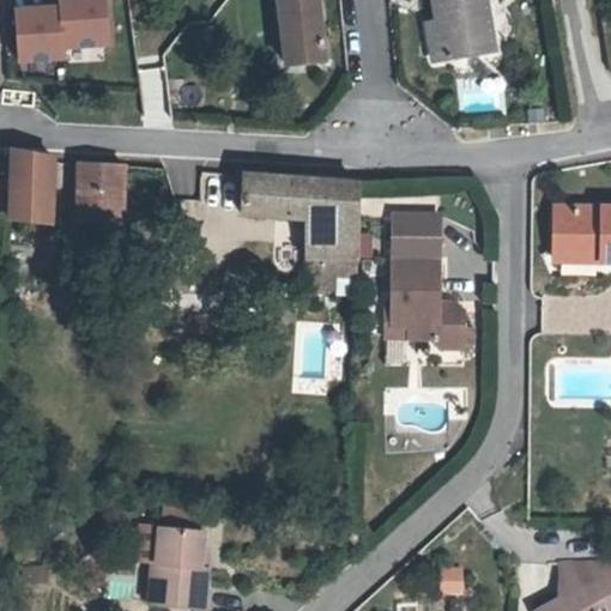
[(62,0),(64,4),(66,43),(110,41),(107,0),(62,0)]
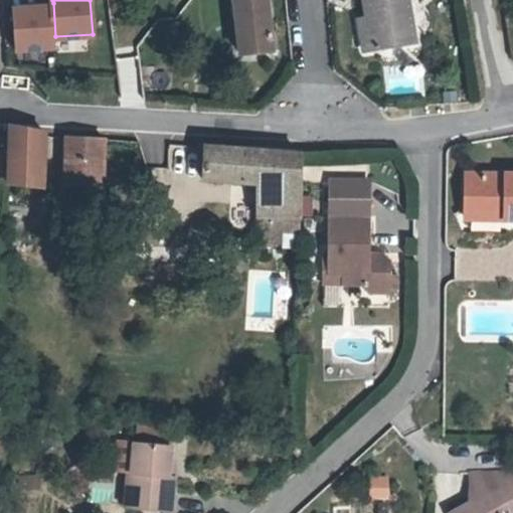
[(240,0),(246,52),(276,49),(270,0),(240,0)]
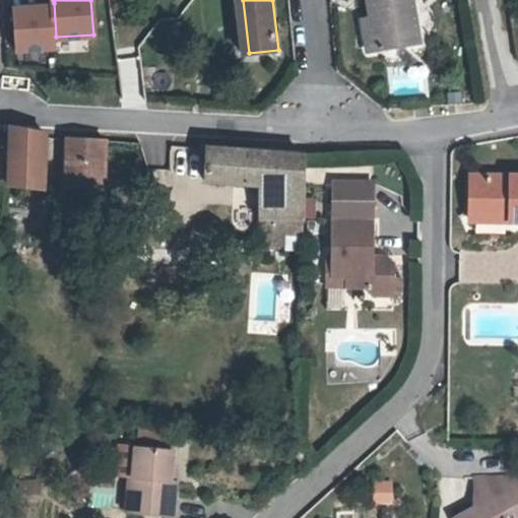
[(362,28),(365,53),(414,45),(406,0),(364,0),(369,26),(362,28)]
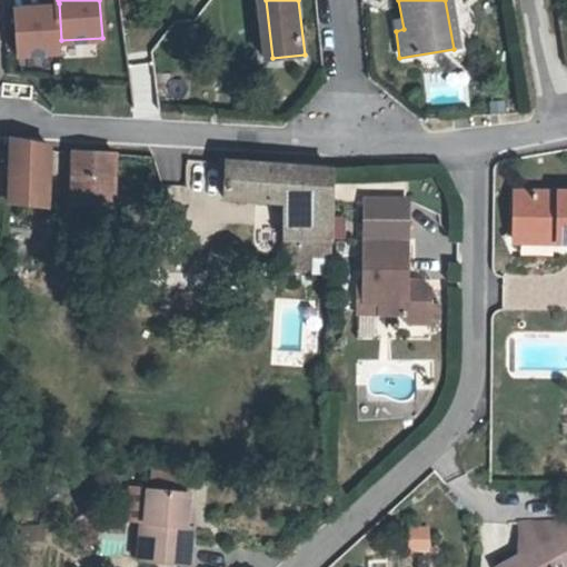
[(59,3),(17,7),(20,53),(61,50),(61,40),(59,3)]
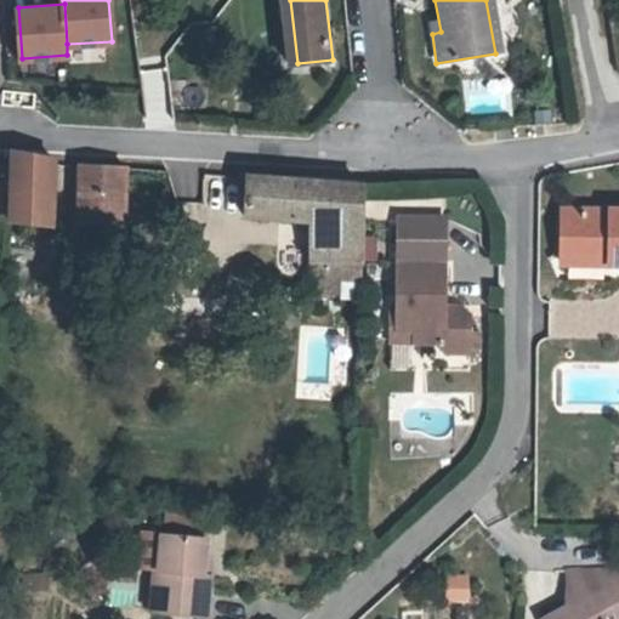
[(11,223),(54,227),(55,159),(11,152),(11,223)]
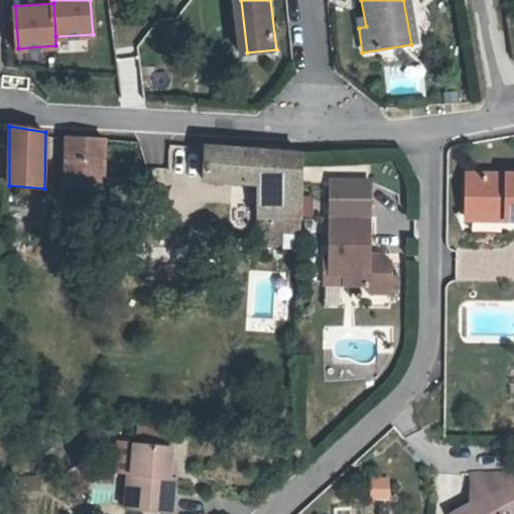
[(103,139),(67,136),(66,186),(101,188),(103,139)]
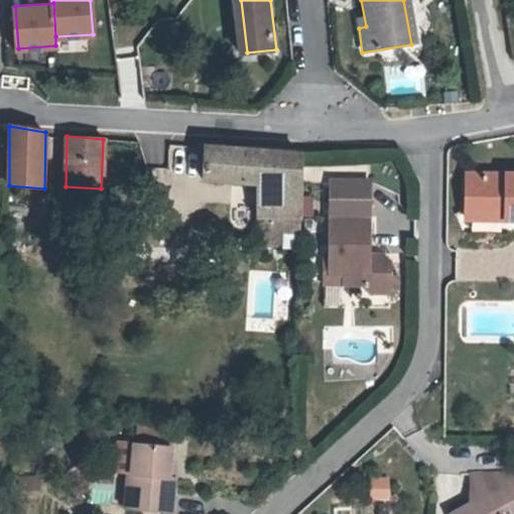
[(304,153),(205,146),(200,180),(256,185),(271,186),(270,205),(256,203),(255,245),(278,246),(278,233),(297,235),(297,218),(302,218),(304,153)]
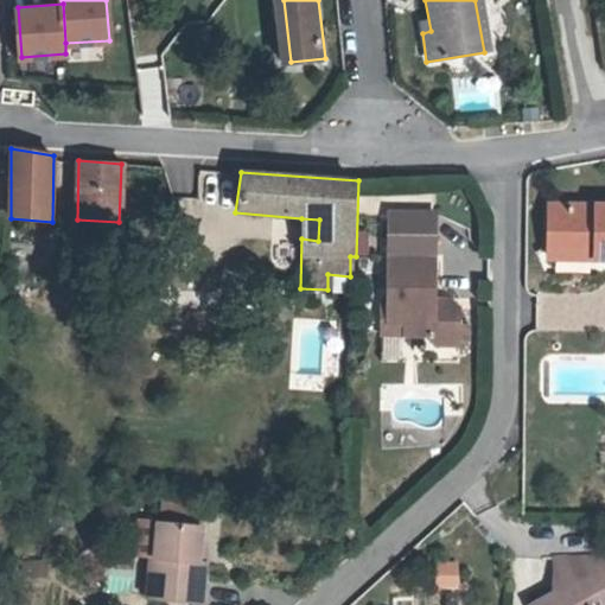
[(388,250),(386,320),(401,322),(400,331),(424,332),(433,343),(459,343),(460,307),(433,305),(434,292),(435,253),(438,211),(390,209),(388,250)]
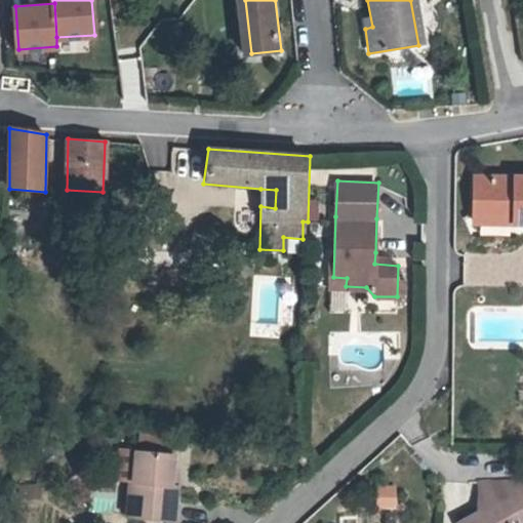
[(512,227),(522,227),(522,183),(474,183),(474,216),(512,217),(512,227)]
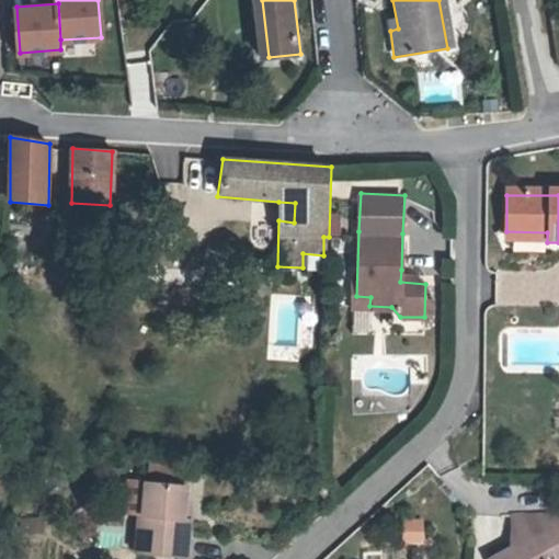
[(295,203),(278,202),(278,220),(294,223),(295,203)]
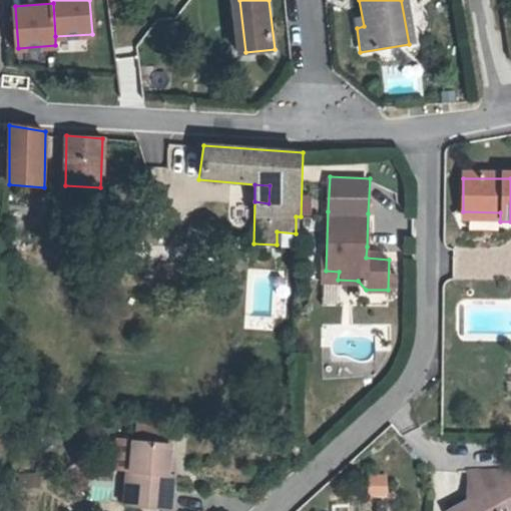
[(463,220),(500,221),(500,212),(463,211),(463,220)]
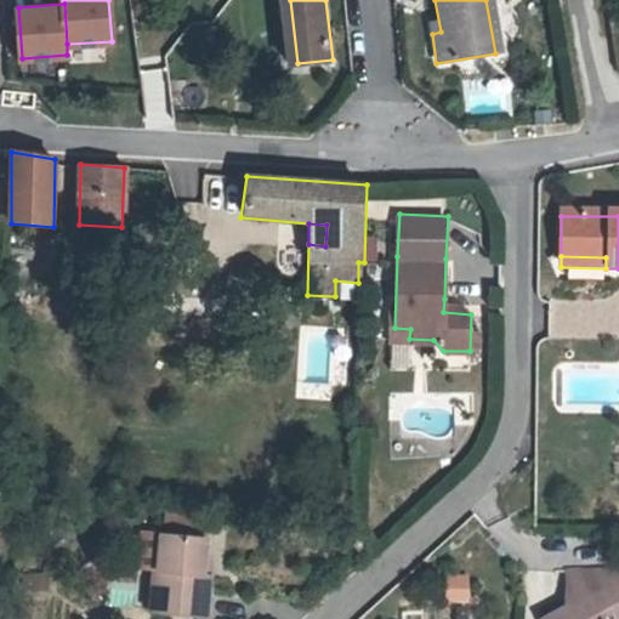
[(464,301),(444,299),(443,312),(471,314),(464,301)]
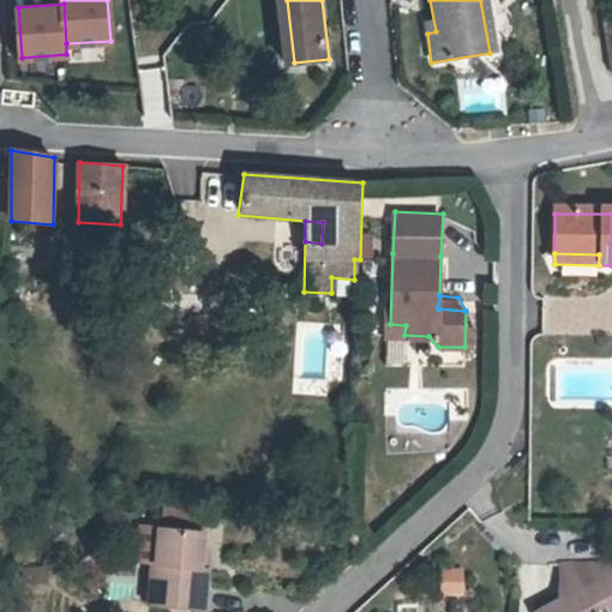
[(162,555),(160,593),(216,599),(220,559),(213,558),(215,541),(216,521),(172,517),(168,555),(162,555)]
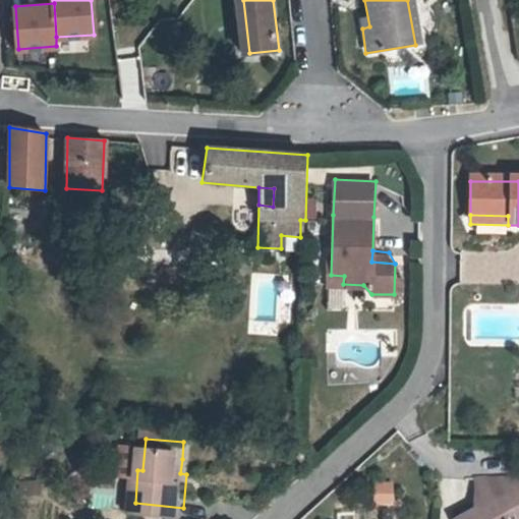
[(129,473),(130,450),(119,450),(117,472),(129,473)]
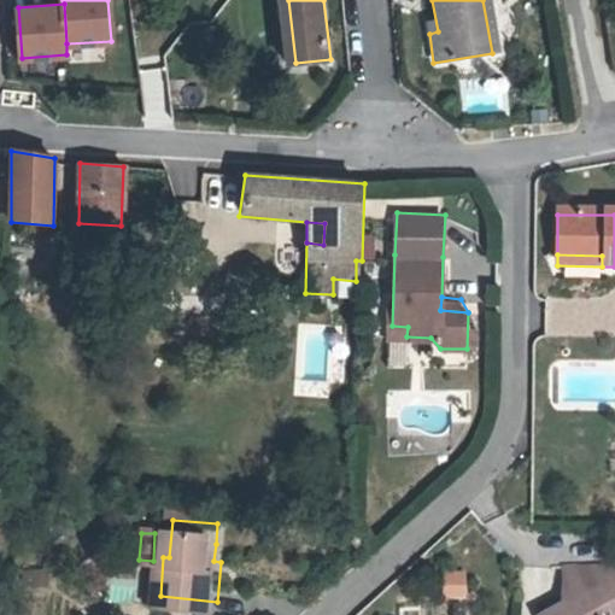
[(467,598),(468,567),(441,567),(441,597),(467,598)]
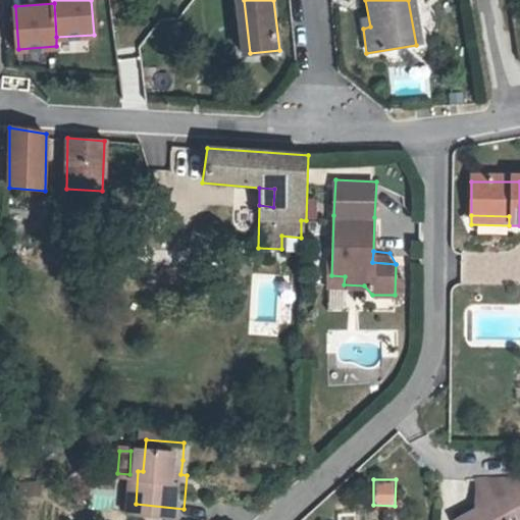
[(519,480),(483,480),(485,513),(474,518),(470,519),(519,519),(519,480)]
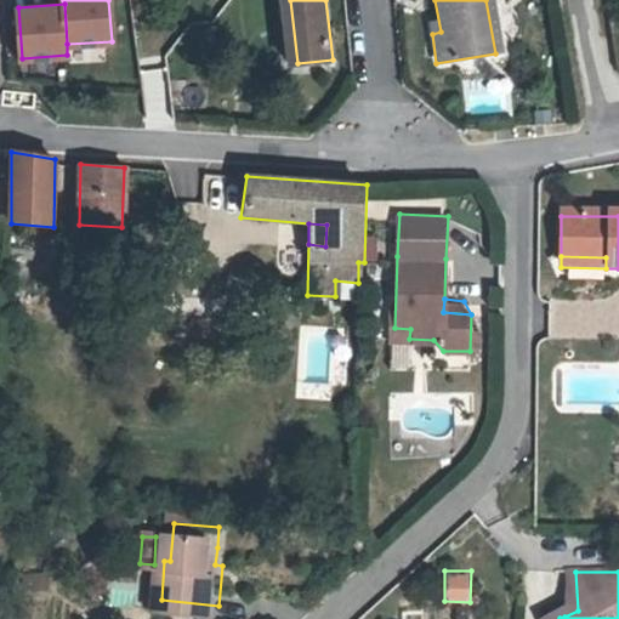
[(563,572),(564,617),(578,611),(575,572),(563,572)]
